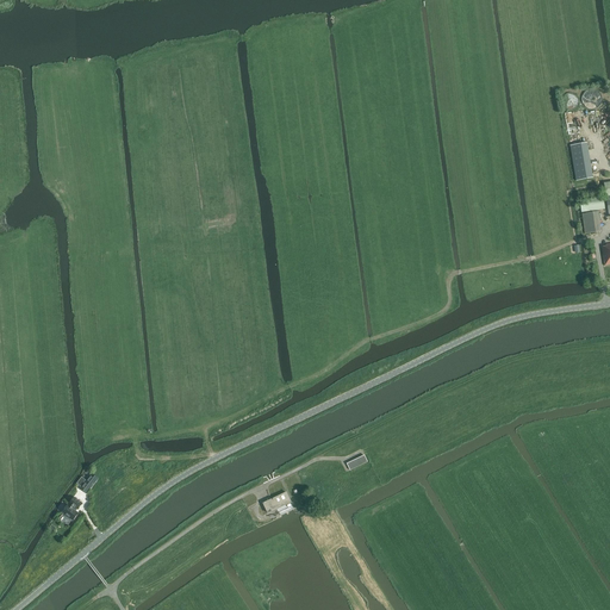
[(586,107),(602,104),(598,89),(590,91),(591,94),(584,95),(586,107)]
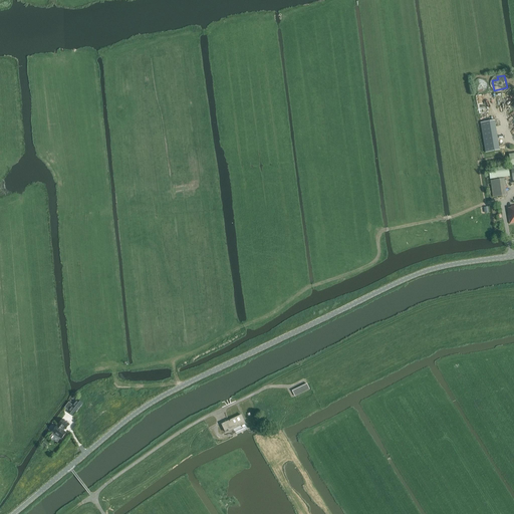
[(494,120),(481,122),(486,153),(500,151),(494,120)]
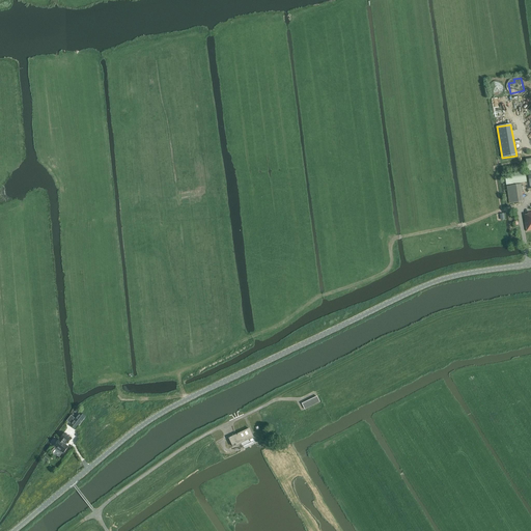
[(506,185),(527,183),(525,171),(504,174),(506,185)]
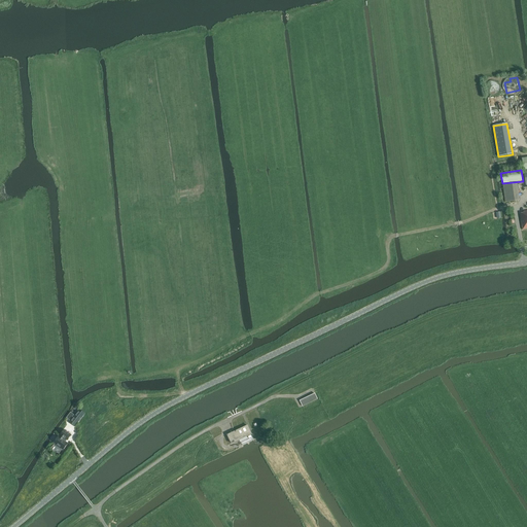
[(517,183),(504,184),(506,197),(519,196),(517,183)]
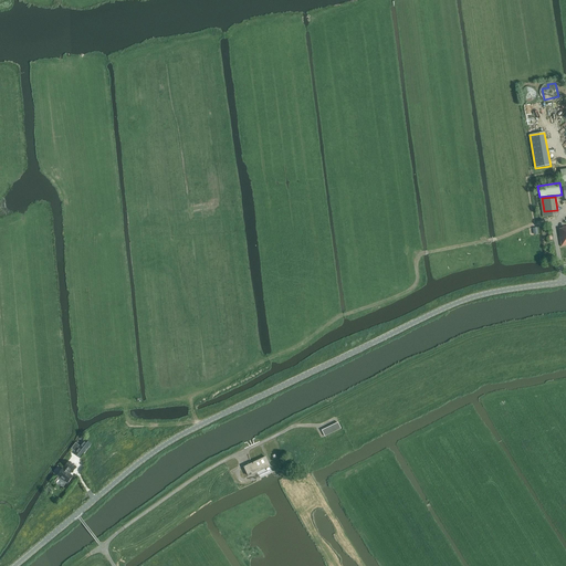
[(339,423),(323,431),(325,438),(342,429),(339,423)]
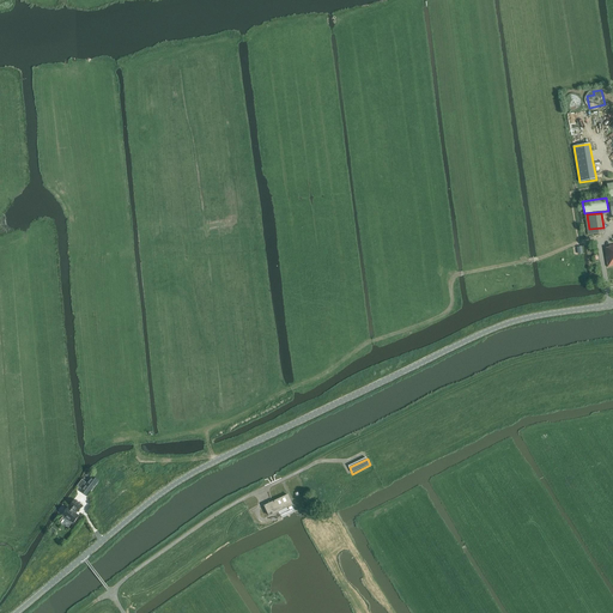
[(82,490),(80,491),(86,495),(98,480),(92,475),(86,483),(82,490)]
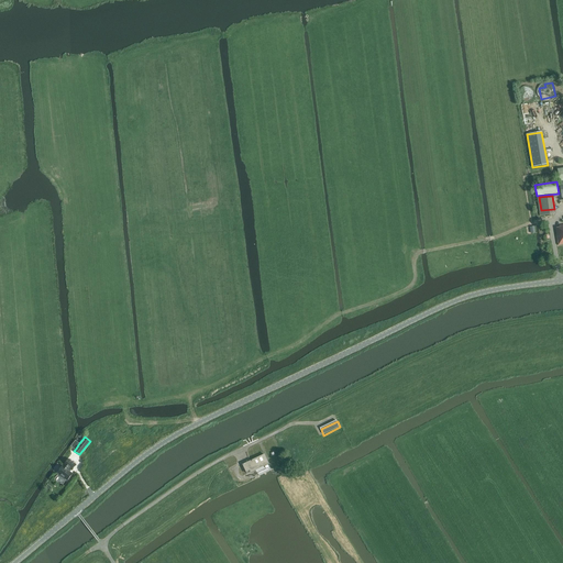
[(264,454),(243,465),(247,474),(256,470),(268,463),(264,454)]
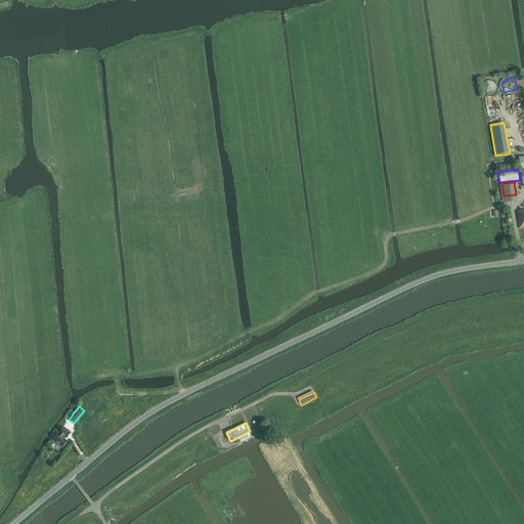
[(53,441),(62,448),(68,441),(66,439),(67,438),(72,433),(63,427),(59,433),(60,433),(59,435),(58,434),(53,441)]
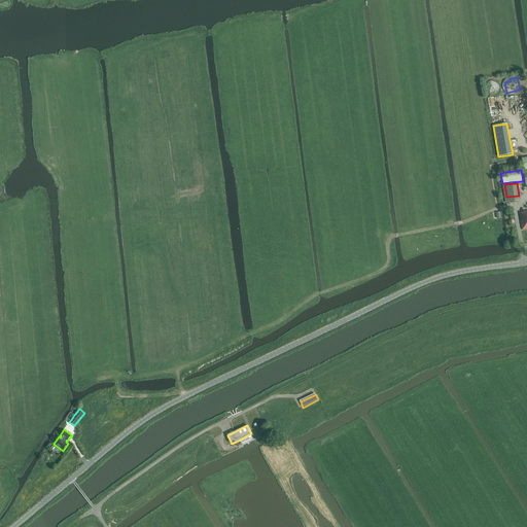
[(251,433),(240,440),(242,445),(247,443),(247,444),(248,445),(249,444),(249,443),(249,442),(253,440),(254,440),(251,433)]
